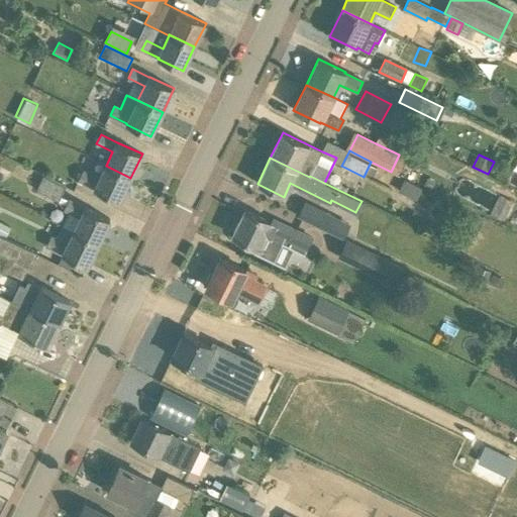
[(378,169),(370,165),(366,172),(374,176),(378,169)]
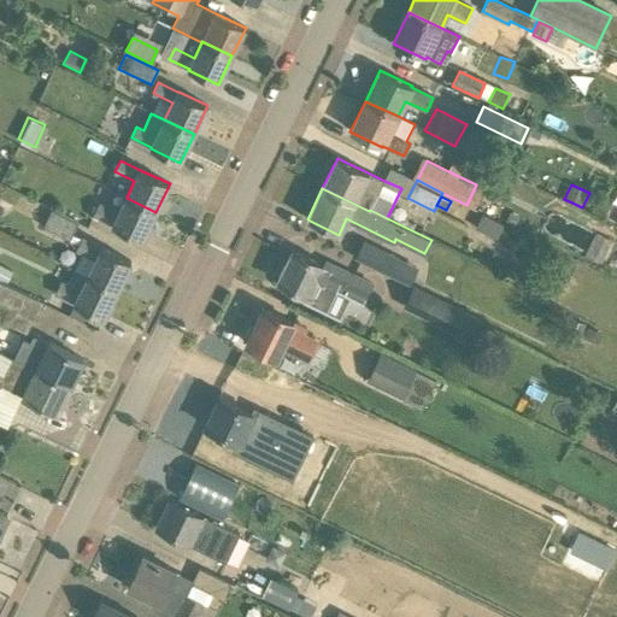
[(142,240),(156,212),(127,198),(118,215),(99,205),(93,216),(113,225),(112,227),(142,240)]
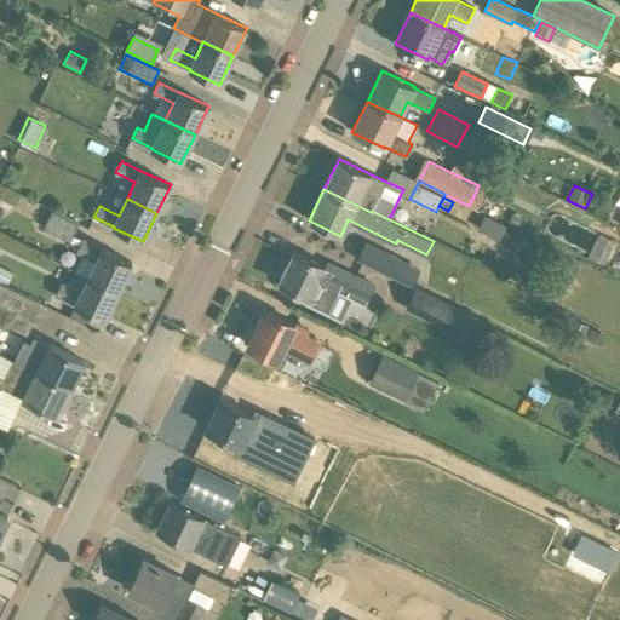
[(70,242),(80,224),(53,211),(44,229),(70,242)]
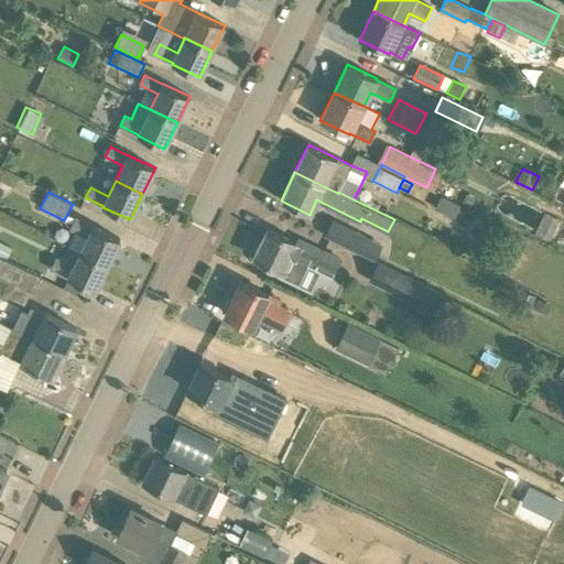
[(440,196),(434,209),(453,219),(459,207),(440,196)]
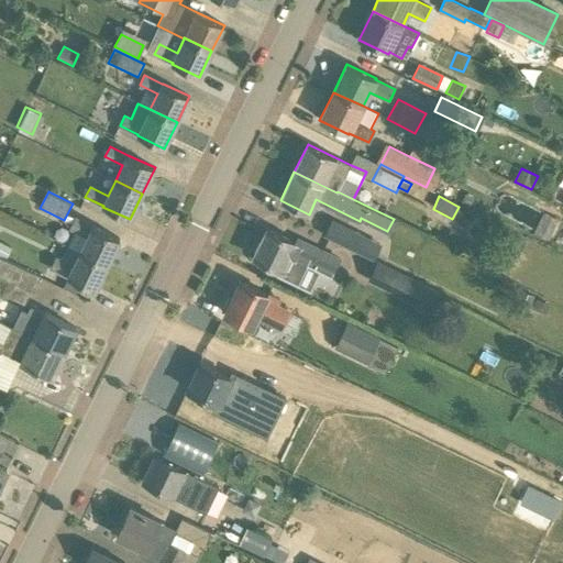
[(76,231),(69,245),(108,265),(120,239),(94,225),(94,227),(75,218),(70,228),(76,231)]
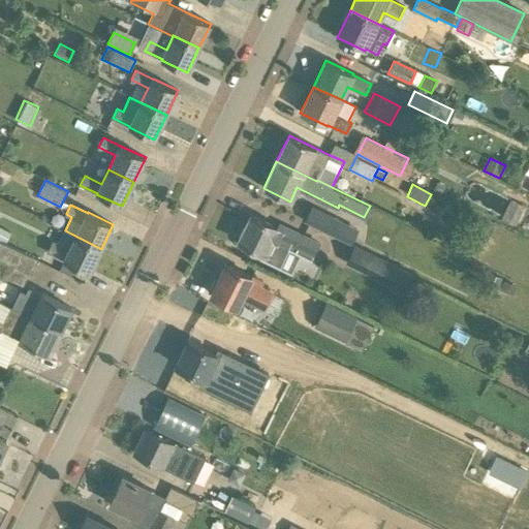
[(351,242),(358,230),(342,222),(313,207),(306,220),(336,236),(336,235),(351,242)]
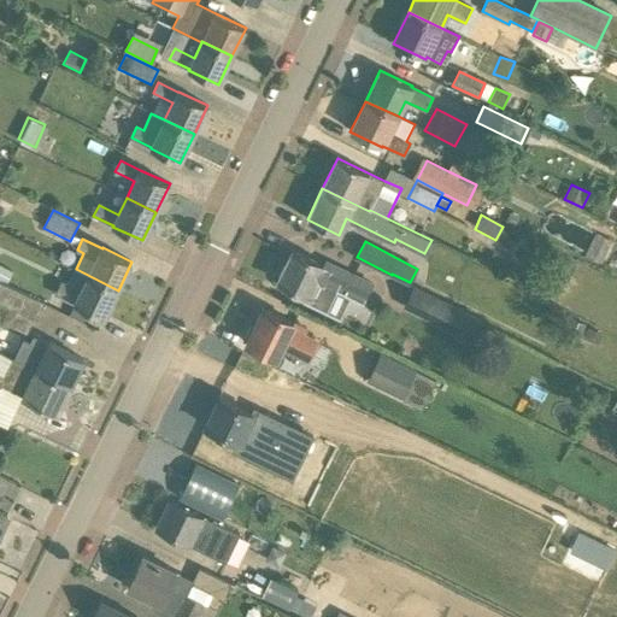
[(364,304),(374,285),(325,260),(323,265),(293,250),(277,282),(309,298),(306,303),(327,312),(336,292),(364,304)]
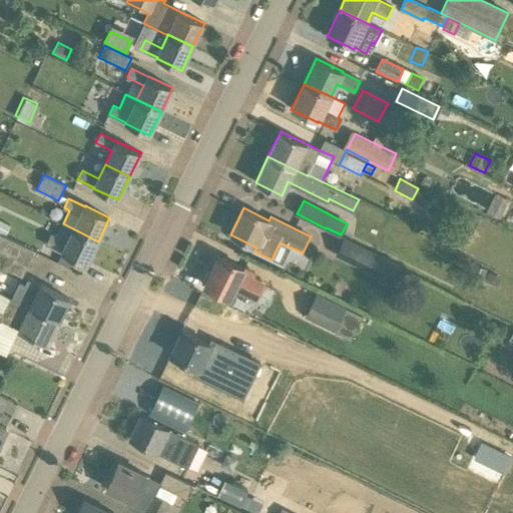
[(472,234),(479,220),(466,213),(459,227),(472,234)]
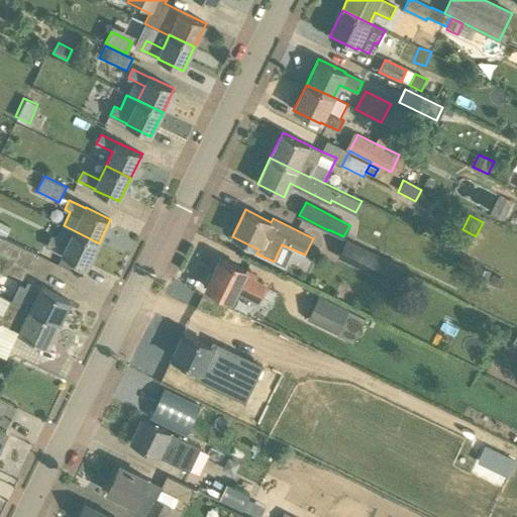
[(0,222),(0,235),(5,238),(11,228),(0,222)]
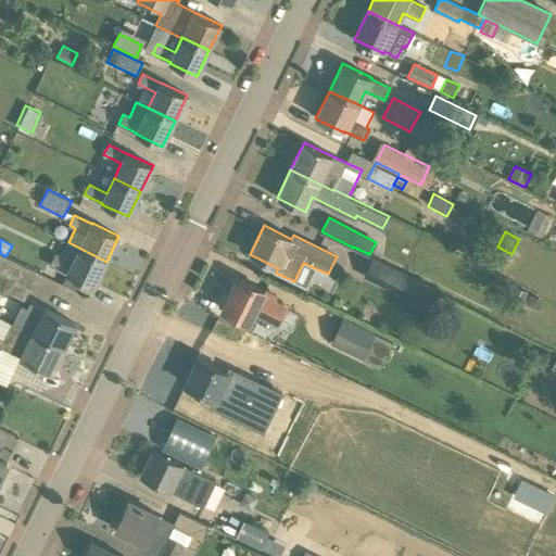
[(93,287),(106,262),(68,242),(61,257),(54,255),(50,265),(67,274),(93,287)]
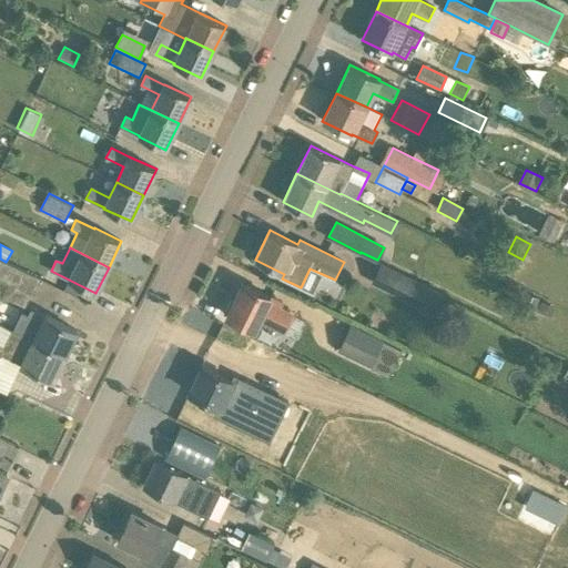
[(23,307),(39,279),(10,264),(0,259),(0,281),(7,284),(1,296),(23,307)]
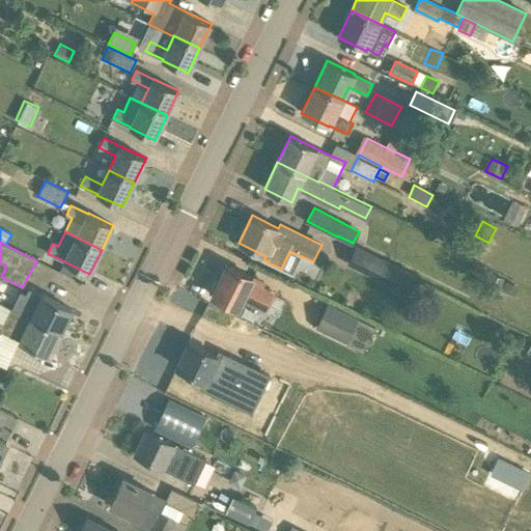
[(393,287),(401,271),(357,248),(348,264),(393,287)]
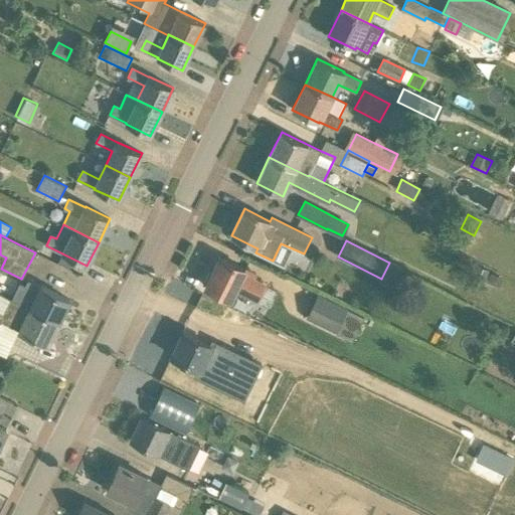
[(258,300),(265,286),(254,281),(258,276),(220,258),(212,273),(210,272),(209,271),(203,285),(204,285),(206,286),(205,287),(230,299),(235,289),(258,300)]
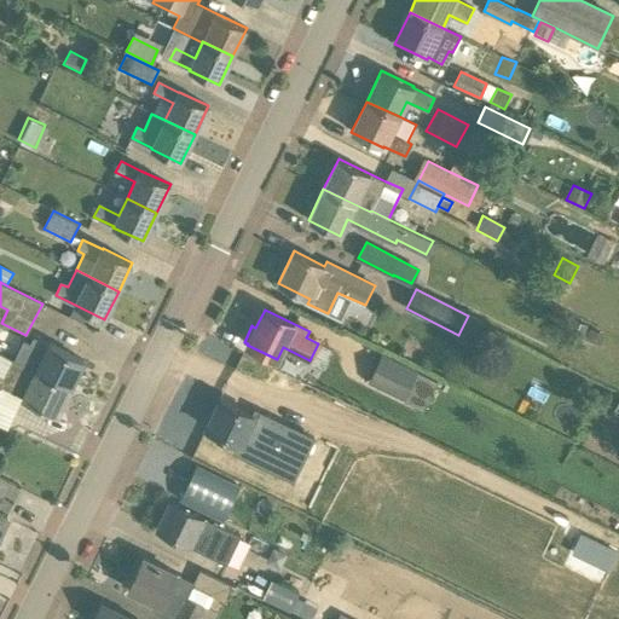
[(586,339),(599,345),(603,335),(591,329),(586,339)]
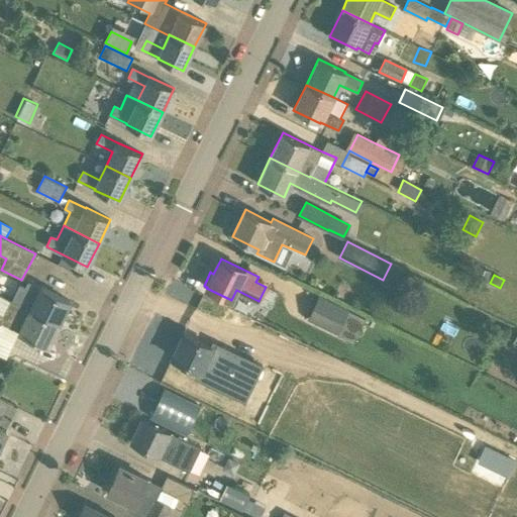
[(30,309),(60,324),(71,301),(41,287),(30,309)]
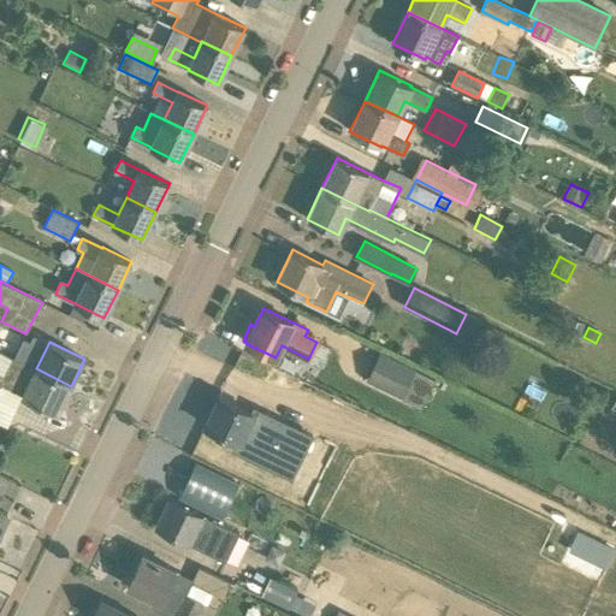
[(416,369),(379,353),(366,380),(402,398),(416,369)]
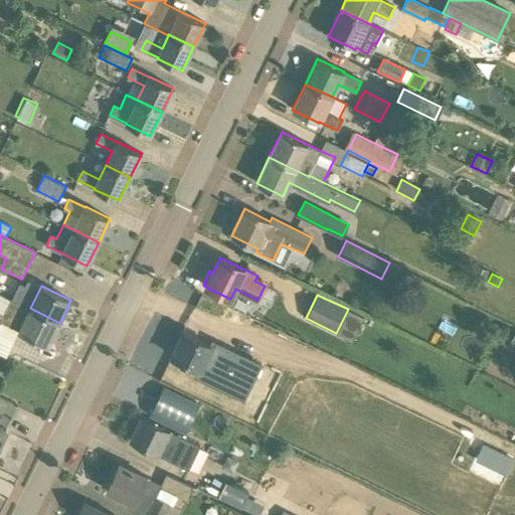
[(59,323),(30,308),(11,299),(11,298),(3,314),(0,312),(0,321),(48,345),(59,323)]
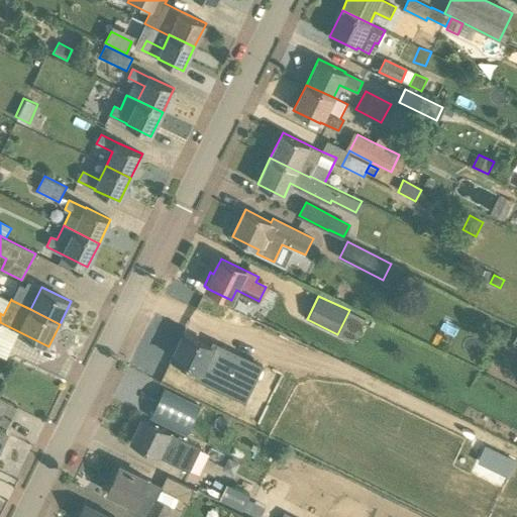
[(244,380),(253,362),(213,342),(211,346),(185,333),(173,358),(200,372),(208,356),(221,363),(220,365),(228,369),(227,372),(244,380)]
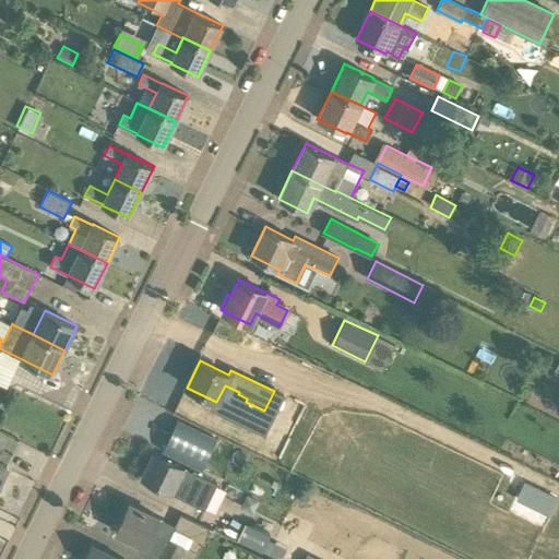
[(178,419),(163,452),(201,472),(217,439),(178,419)]
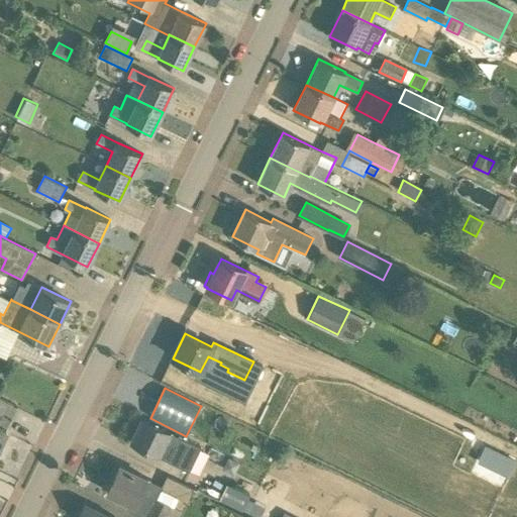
[(190,473),(201,448),(170,433),(171,432),(143,419),(131,443),(159,457),(164,445),(179,453),(173,464),(190,473)]
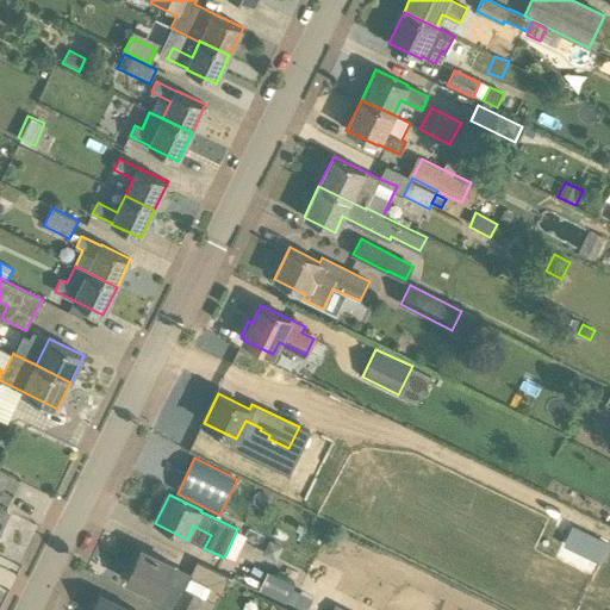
[(257,528),(243,552),(272,570),(286,545),(257,528)]
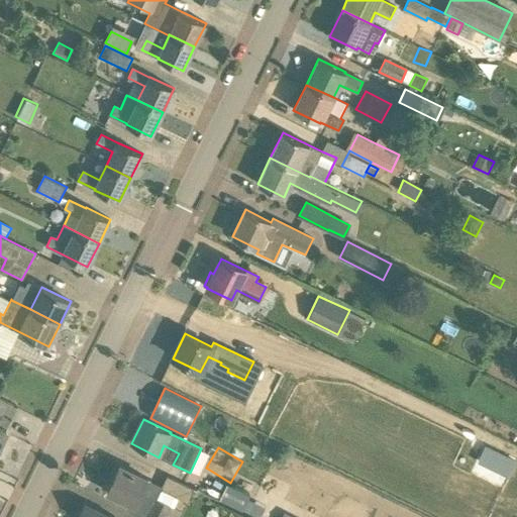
[(514,461),(485,447),(480,458),(508,473),(514,461)]
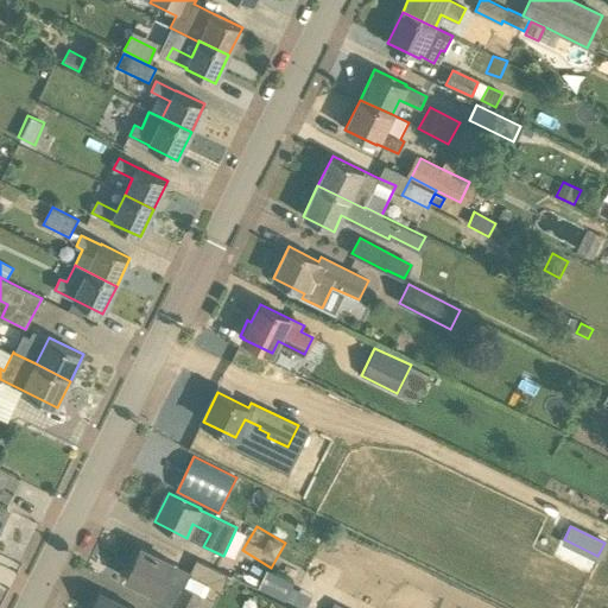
[(126,578),(156,593),(152,602),(164,607),(210,607),(214,601),(204,596),(209,587),(220,591),(228,575),(197,559),(197,561),(198,562),(191,574),(173,565),(175,564),(141,548),(126,578)]
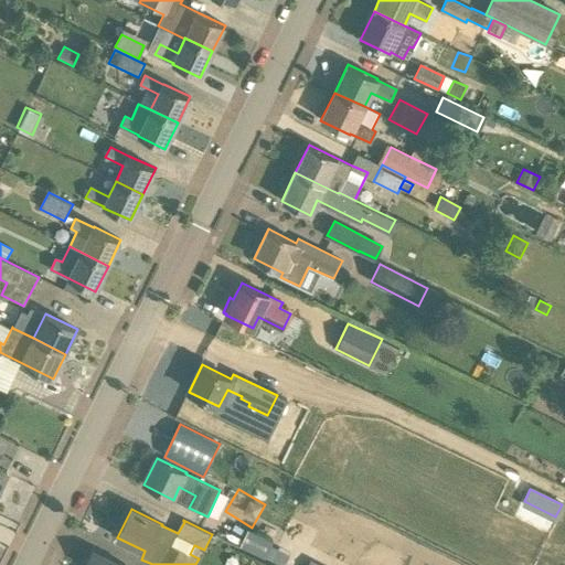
[(248,529),(241,546),(265,560),(274,542),(248,529)]
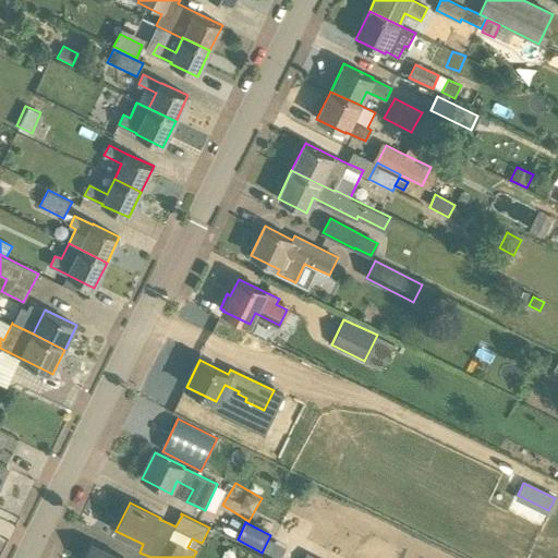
[(122,557),(91,543),(83,557),(122,557)]
